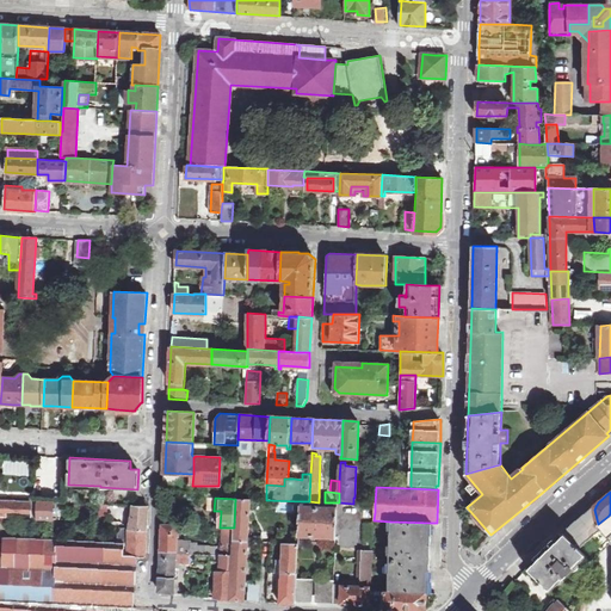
[(38,518),(53,518),(54,501),(0,499),(0,516),(7,517),(7,511),(38,512),(38,518)]
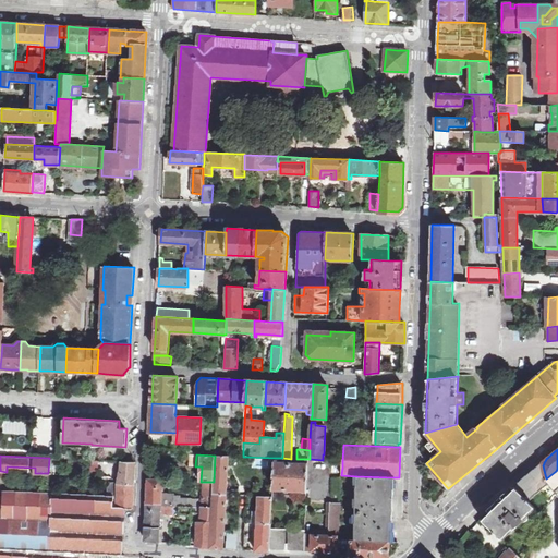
[(214,482),(213,493),(227,494),(228,456),(215,456),(214,482)]
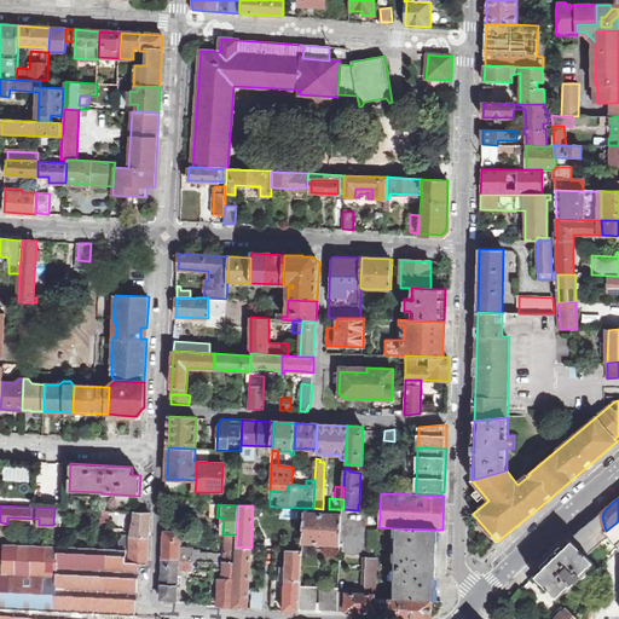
[(310,514),(310,508),(305,508),(302,542),(341,543),(342,515),(310,514)]
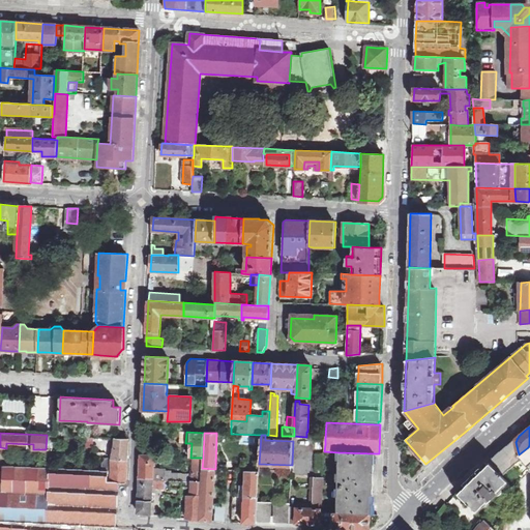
[(112,459),(112,460),(126,461),(127,448),(128,439),(117,438),(113,459),(112,459)]
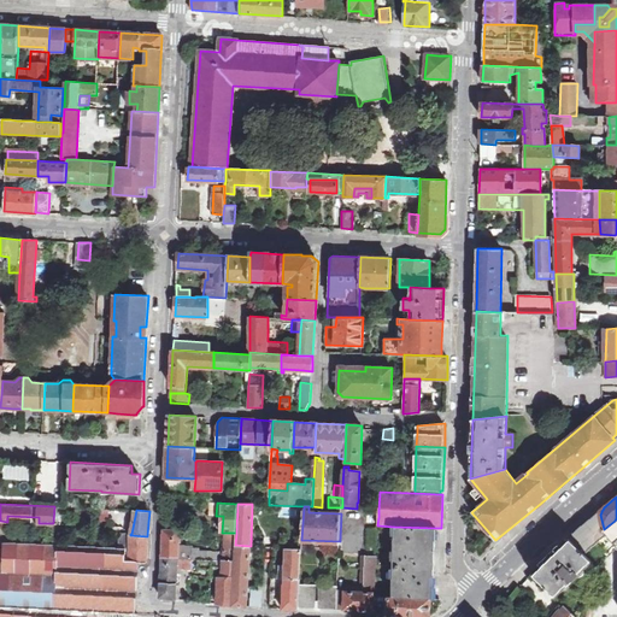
[(569,538),(583,553),(604,535),(604,529),(600,515),(601,512),(601,511),(569,538)]
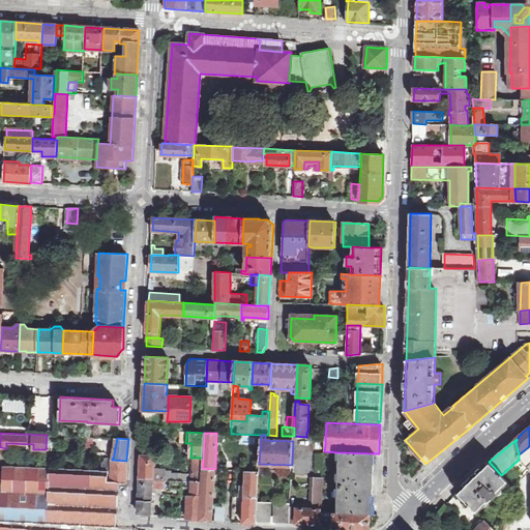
[(529,458),(528,447),(519,454),(519,460),(521,470),(529,468),(529,458)]
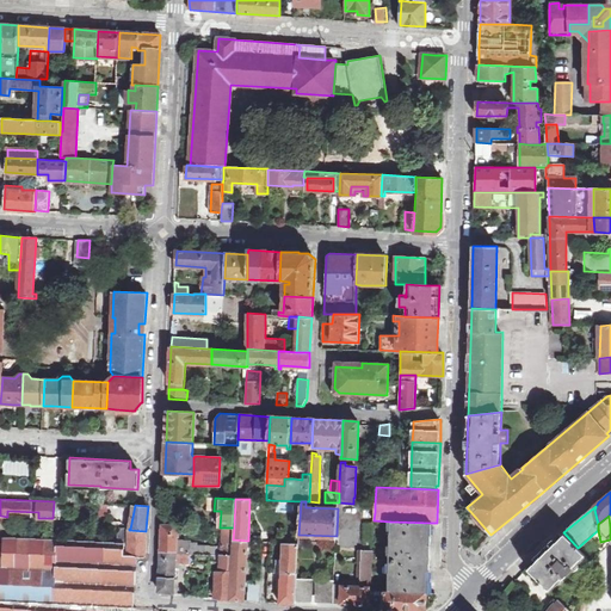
[(431,523),(390,522),(388,591),(429,592),(431,523)]
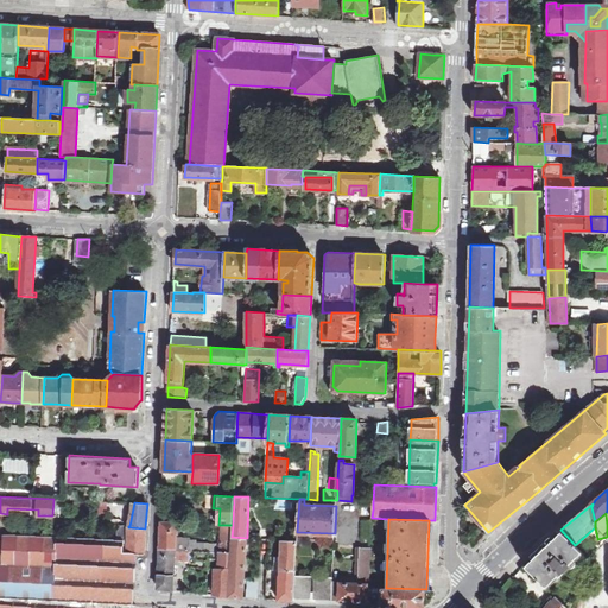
[(372,542),(373,521),(362,520),(360,540),(372,542)]
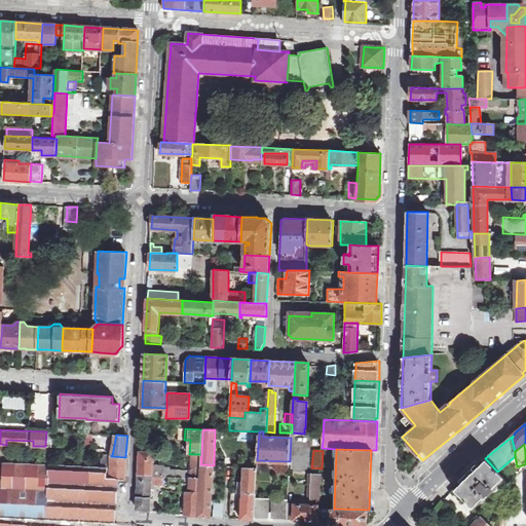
[(177,477),(177,471),(171,470),(171,467),(163,467),(163,466),(152,465),(153,452),(140,452),(139,475),(151,476),(163,477),(168,477),(177,477)]
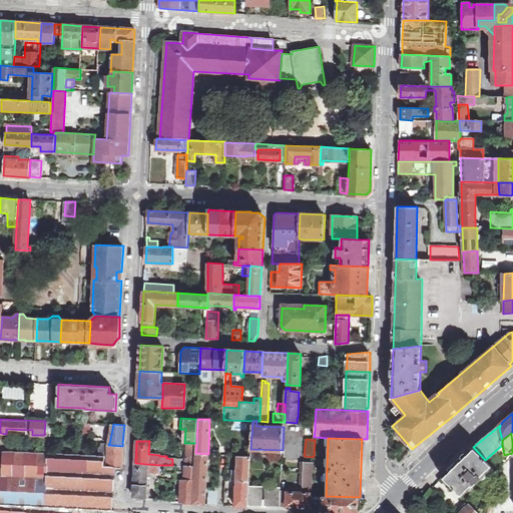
[(195,453),(196,443),(187,443),(186,463),(183,463),(183,459),(172,459),(172,465),(194,466),(195,453)]
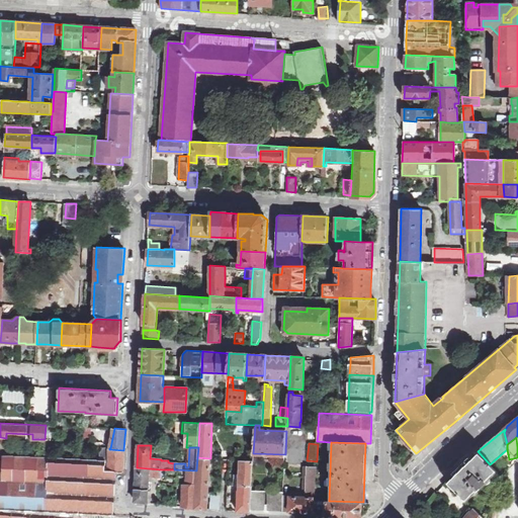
[(116,472),(123,472),(123,450),(109,449),(109,453),(109,466),(109,471),(116,471),(116,472)]
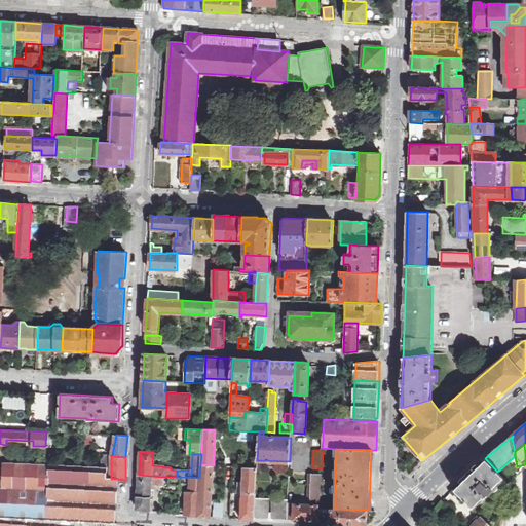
[(453,489),(473,510),(504,479),(497,472),(485,458),(453,489)]
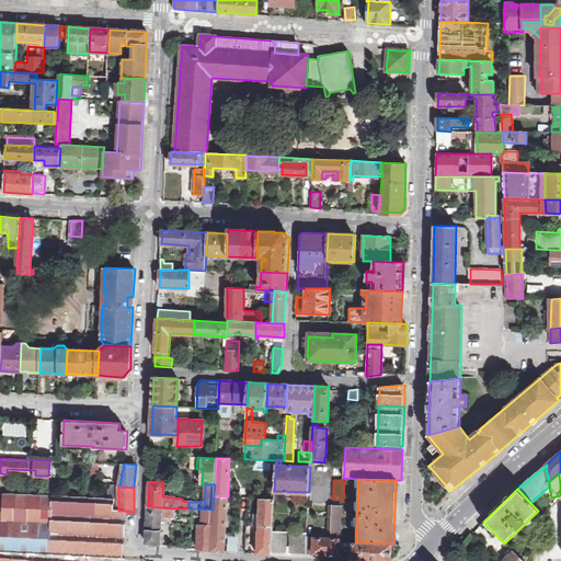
[(121,560),(123,544),(126,512),(126,511),(118,511),(114,511),(114,505),(114,499),(104,497),(93,497),(2,493),(2,506),(1,519),(0,519),(0,560),(121,560)]
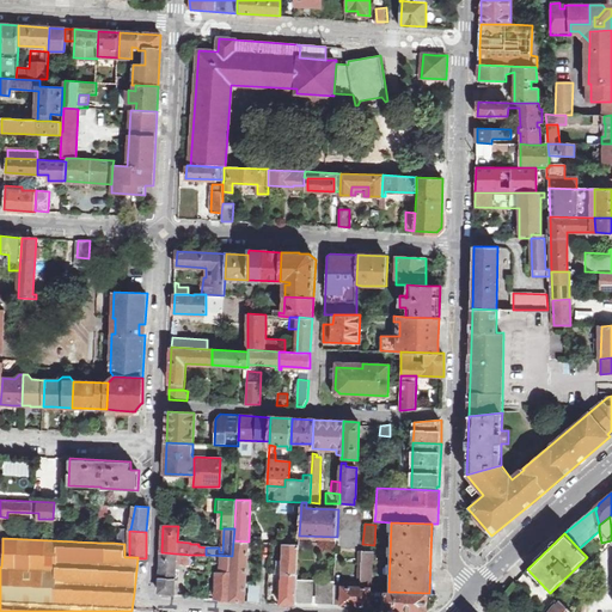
[(230,600),(245,601),(249,542),(233,540),(232,556),(231,573),(230,600)]
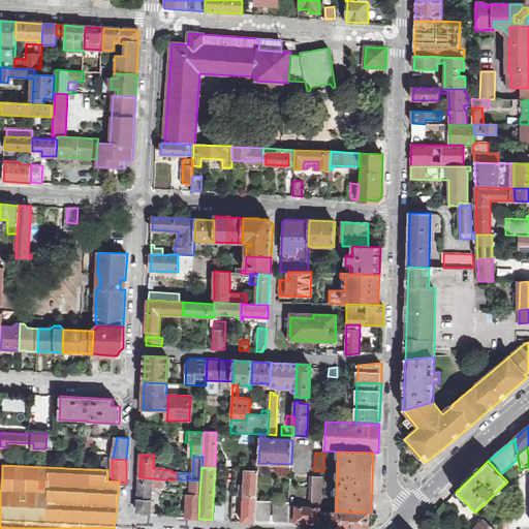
[(245,485),(244,496),(257,496),(258,470),(245,470),(245,485)]
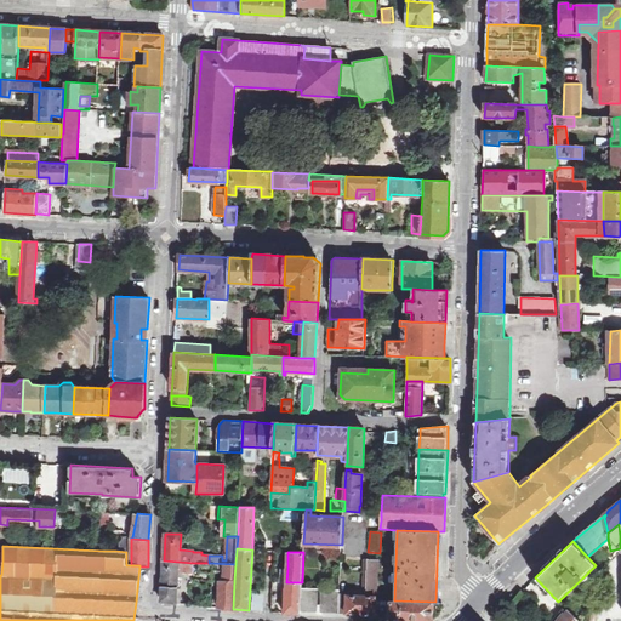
[(366,597),(376,597),(379,559),(369,559),(366,597)]
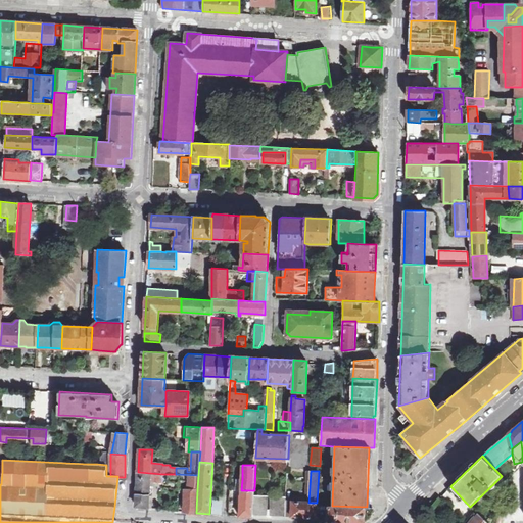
[(150,473),(138,472),(136,506),(149,508),(149,493),(150,481),(150,473)]
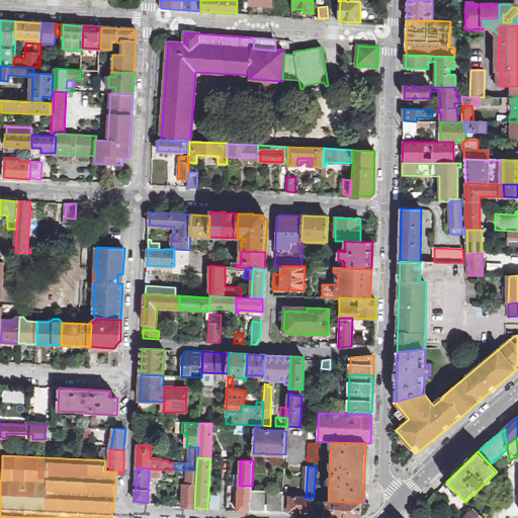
[(161,469),(149,468),(149,477),(161,477),(161,469)]
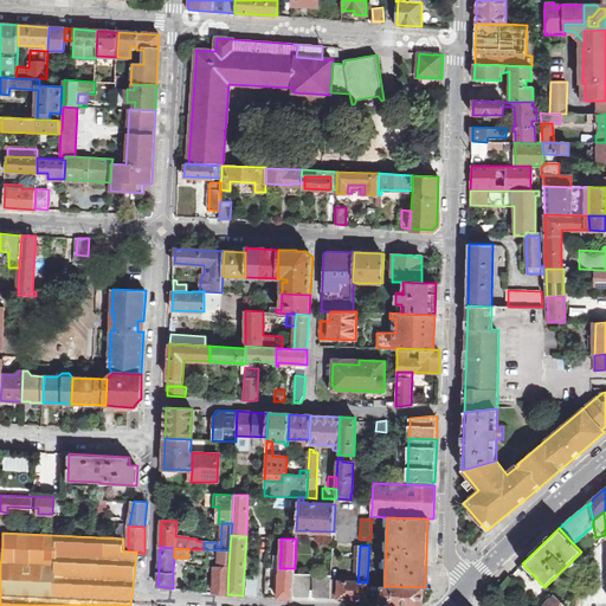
[(207,566),(229,567),(230,550),(204,549),(194,549),(194,558),(207,559),(207,566)]
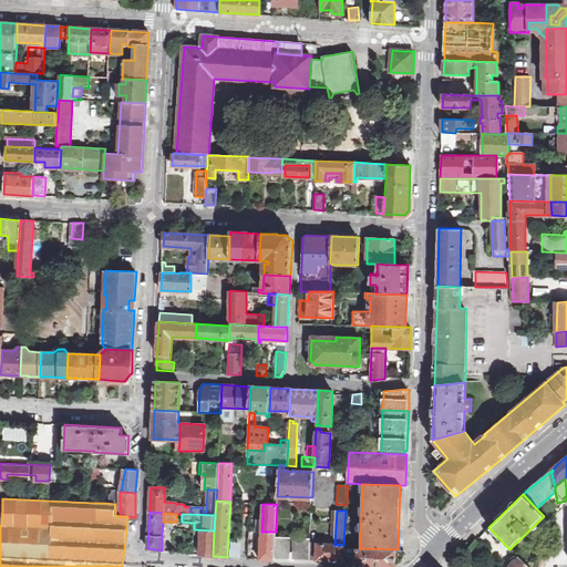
[(199,555),(213,556),(214,531),(194,529),(194,534),(200,535),(199,555)]
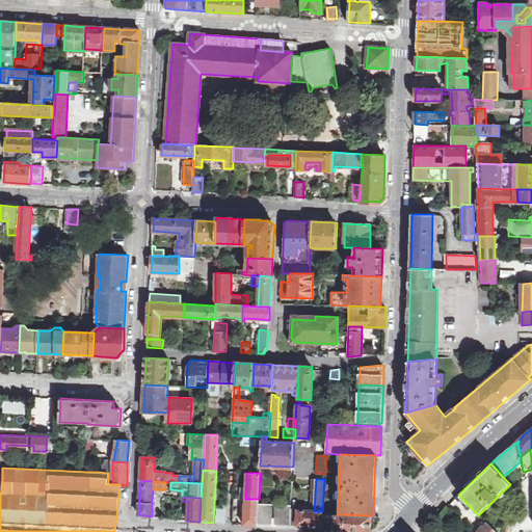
[(258,504),(258,501),(259,499),(245,499),(240,499),(239,499),(239,502),(243,502),(242,513),(242,525),(257,525),(257,523),(258,504)]
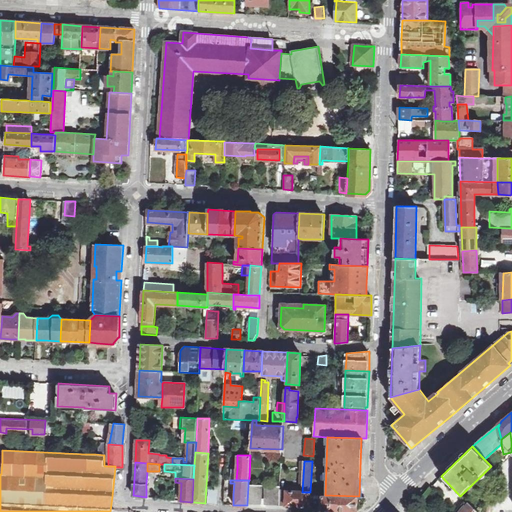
[(251,485),(248,485),(247,503),(261,504),(261,498),(262,486),(251,485)]
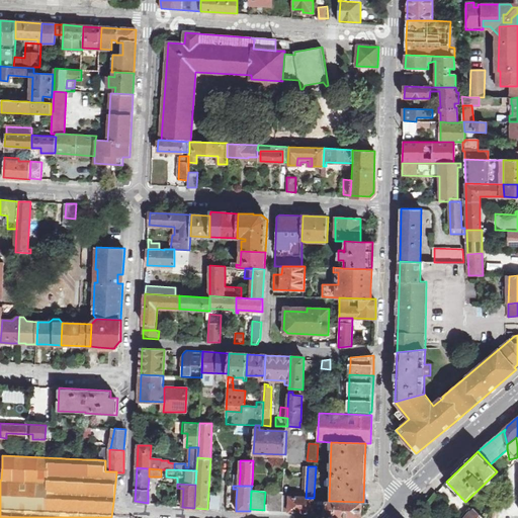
[(282,510),(283,496),(283,493),(268,492),(267,504),(267,510),(282,511),(282,510)]
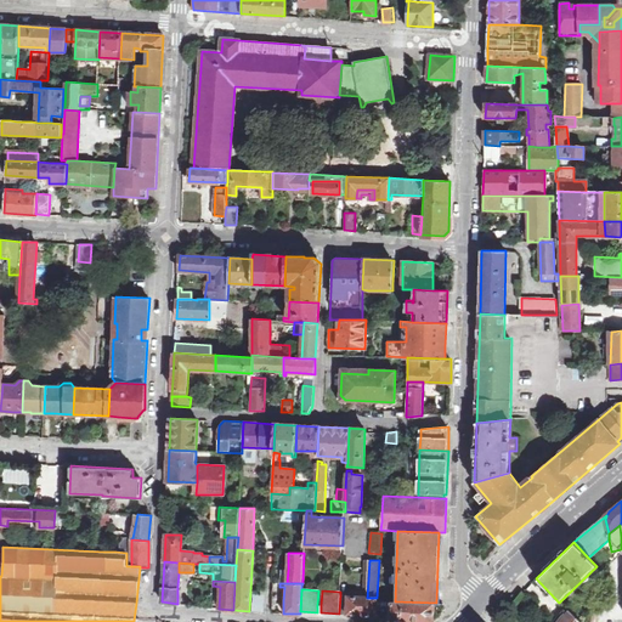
[(253,594),(253,611),(264,612),(265,592),(263,592),(261,594),(253,594)]
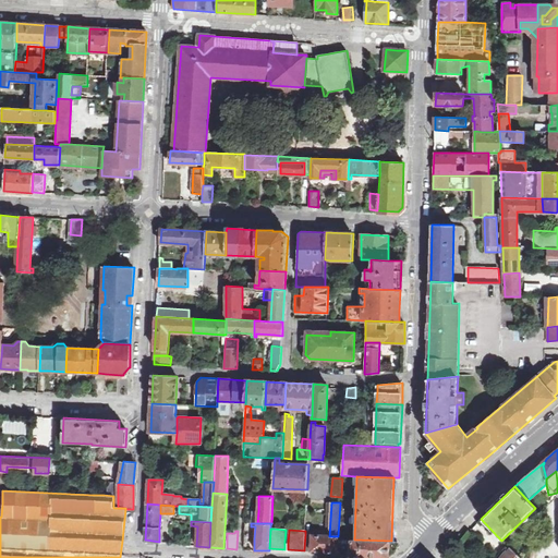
[(312,550),(337,552),(338,538),(338,536),(329,536),(326,535),(326,533),(322,533),(320,535),(312,535),(312,550)]
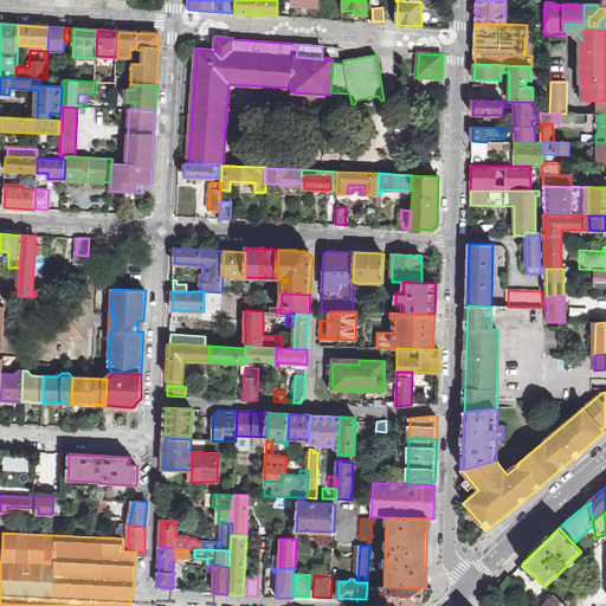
[(425,587),(385,586),(367,585),(366,599),(365,603),(420,605),(421,605),(432,597),(432,588),(425,588),(425,587)]
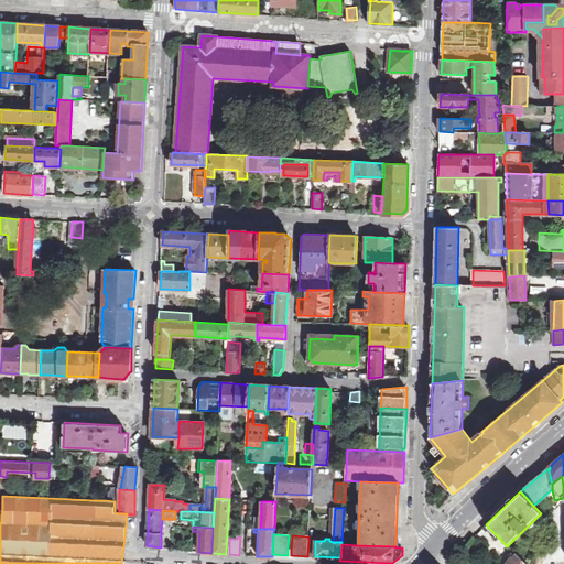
[(502,563),(507,563),(516,554),(512,552),(502,563)]
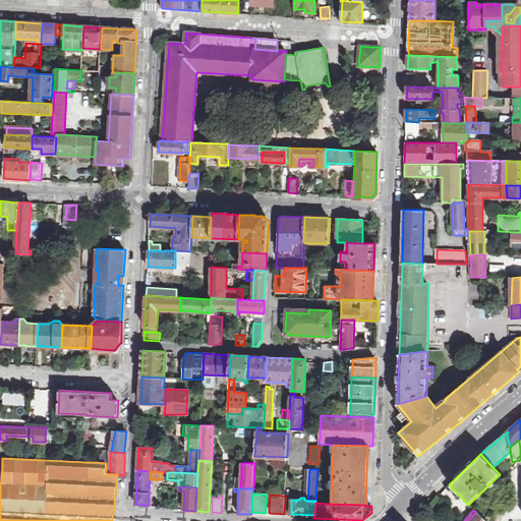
[(486,520),(477,511),(476,512),(468,520),(486,520)]
